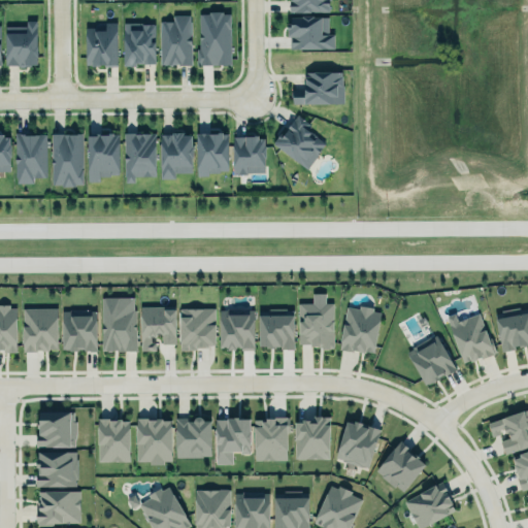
[(330,0),(331,12),(291,12),(290,0),(330,0)]
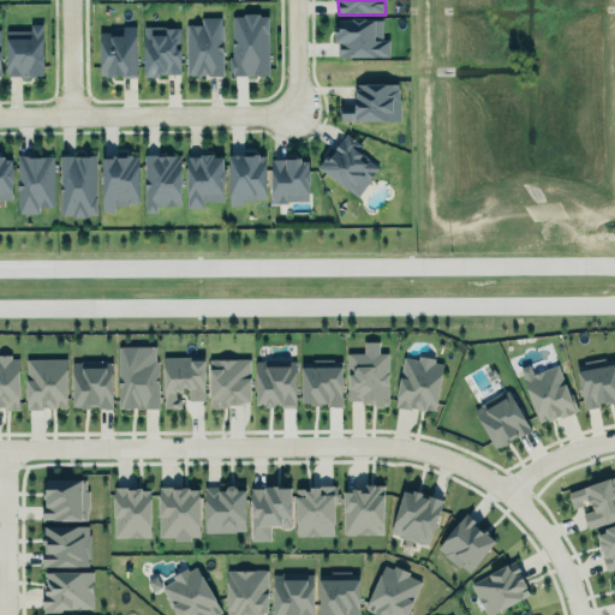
[(268,76),(268,15),(230,16),(231,76),(268,76)]
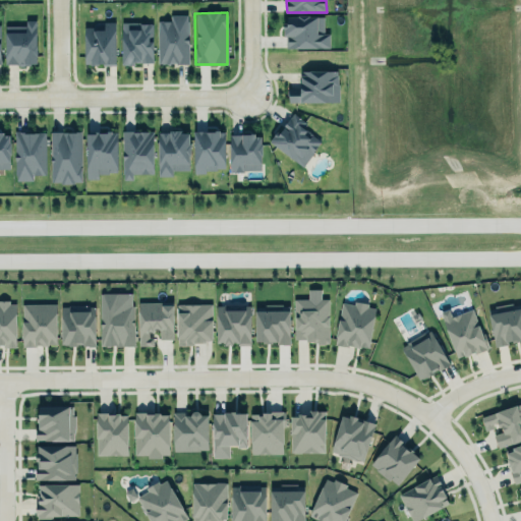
[(172,14),(172,19),(158,19),(158,62),(166,62),(168,63),(171,63),(172,62),(174,62),(174,60),(177,60),(177,61),(188,61),(188,20),(187,20),(187,14),(172,14)]
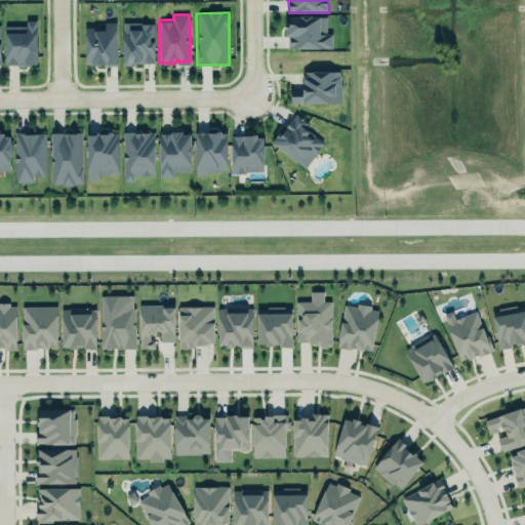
[(289,49),(333,49),(332,34),(326,34),(326,16),(290,16),(290,24),(286,24),(286,38),(289,38),(289,49)]
